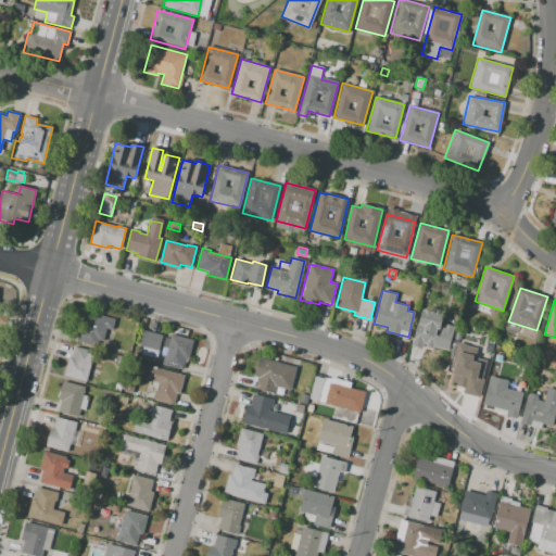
[(449,351),(432,346),(432,348),(426,346),(427,345),(424,344),(422,349),(412,345),(421,310),(425,311),(425,310),(433,312),(432,313),(443,315),(440,326),(444,327),(444,324),(454,326),(449,351)]
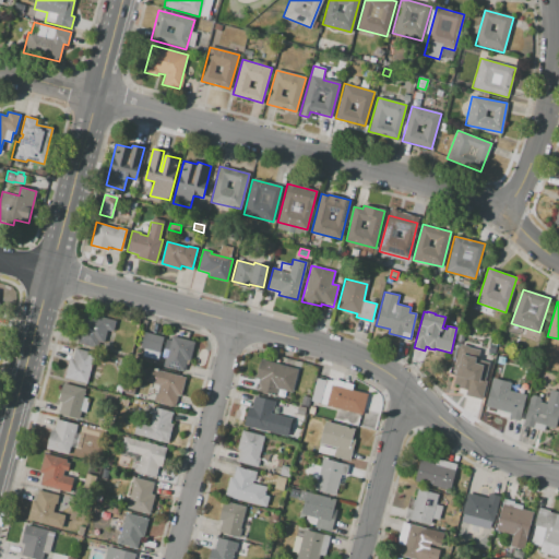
[(116,321),(113,332),(107,330),(104,344),(98,342),(97,348),(76,343),(81,329),(78,328),(81,312),(116,321)]
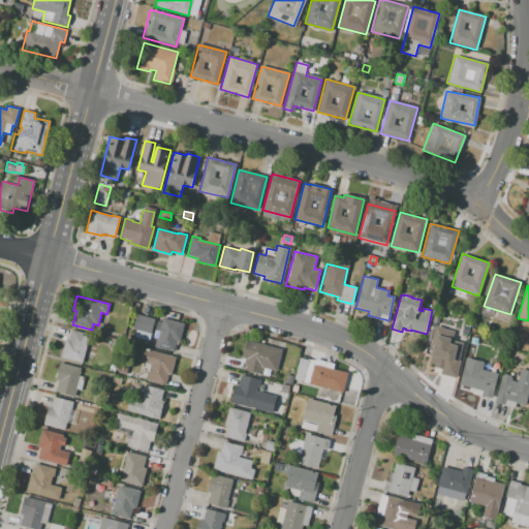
[(155,319),(150,341),(134,337),(136,331),(133,330),(137,315),(155,319)]
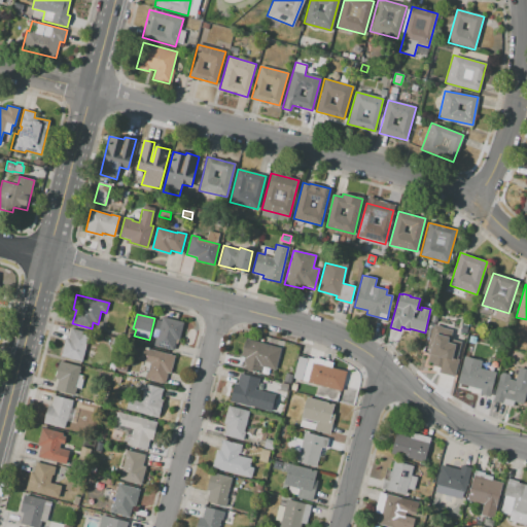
[(153,345),(155,338),(152,337),(156,320),(160,320),(161,317),(184,322),(179,340),(176,340),(173,350),(153,345)]
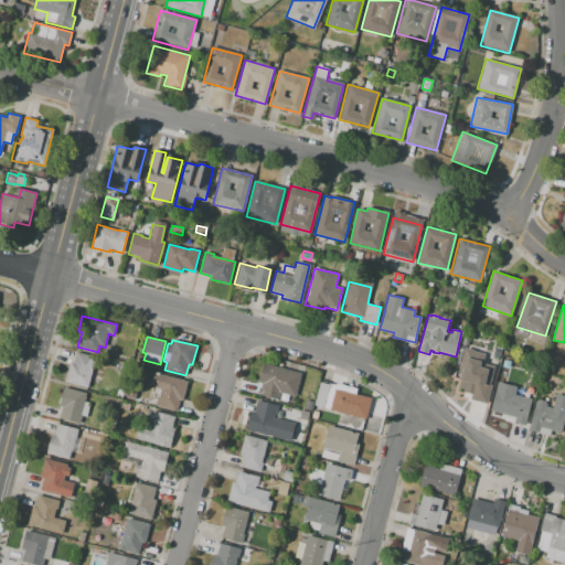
[(76,352),(95,358),(87,387),(66,383),(72,363),(73,364),(76,352)]
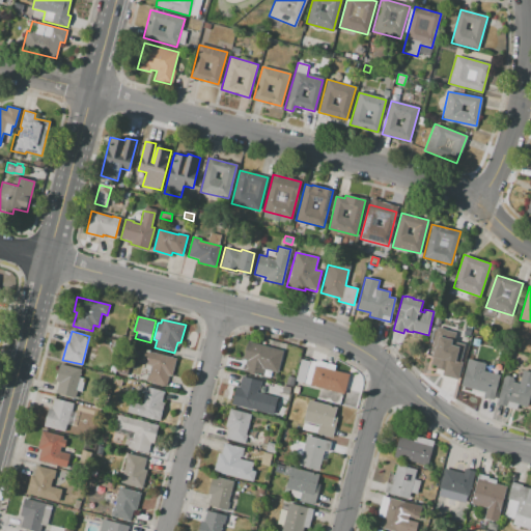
[(462,364),(446,361),(445,364),(426,360),(432,336),(467,344),(462,364)]
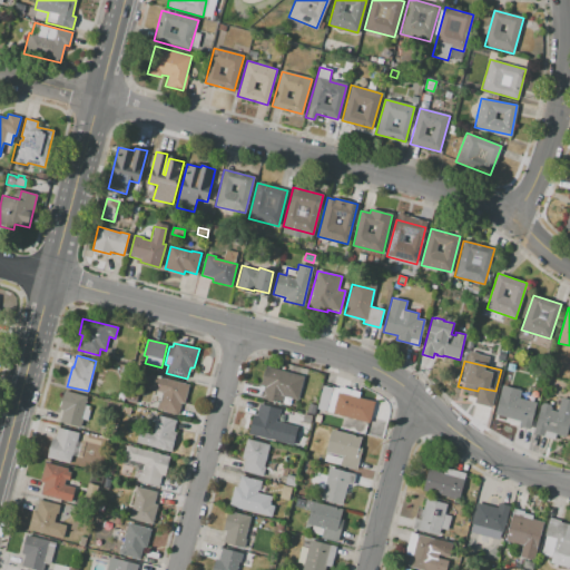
[(261,399),(264,386),(261,386),(265,367),(303,376),(297,400),(283,396),(281,404),(261,399)]
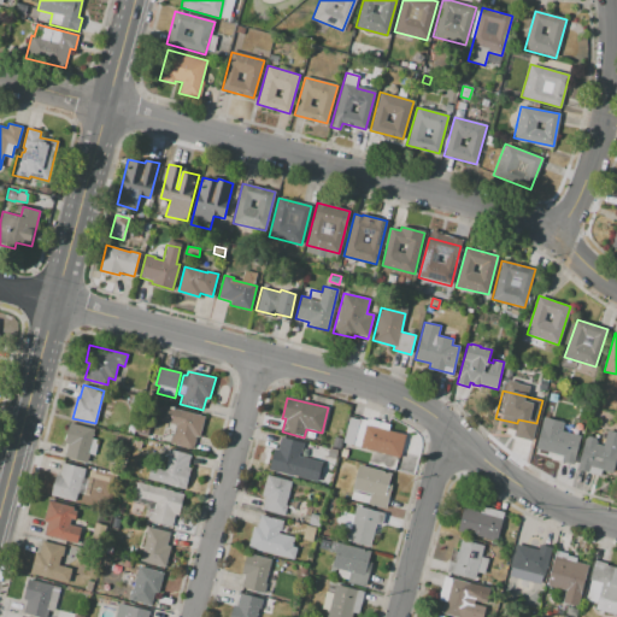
[(193,450),(169,444),(172,433),(174,434),(176,425),(159,422),(164,406),(205,417),(199,438),(197,438),(193,450)]
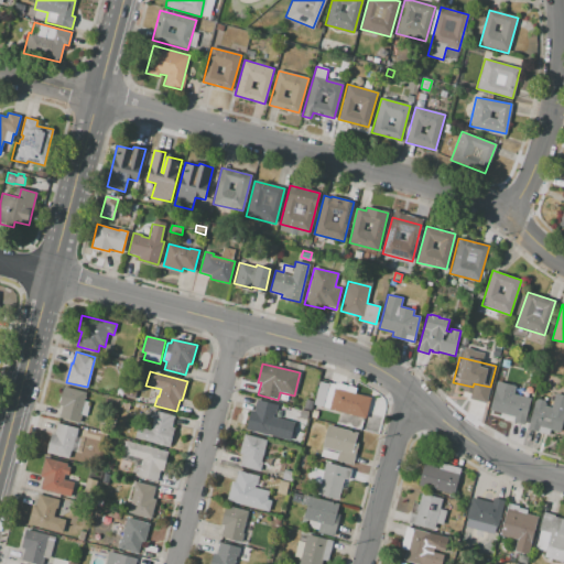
[(497,381),(516,387),(513,394),(530,398),(523,424),(512,422),(513,418),(489,411),(497,381)]
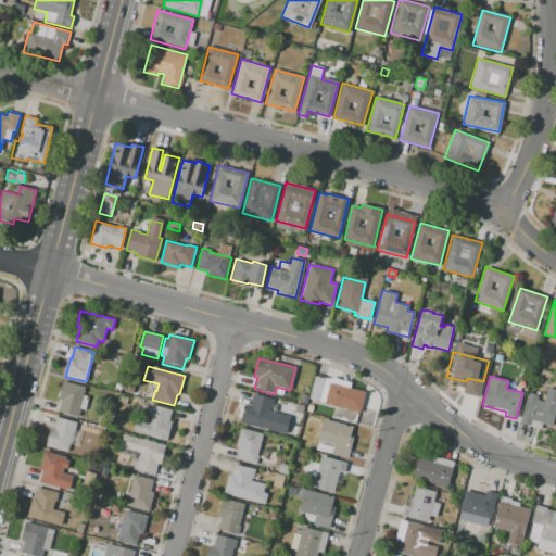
[(314,377),(323,379),(324,378),(330,379),(330,377),(353,382),(351,389),(366,392),(361,412),(308,399),(314,377)]
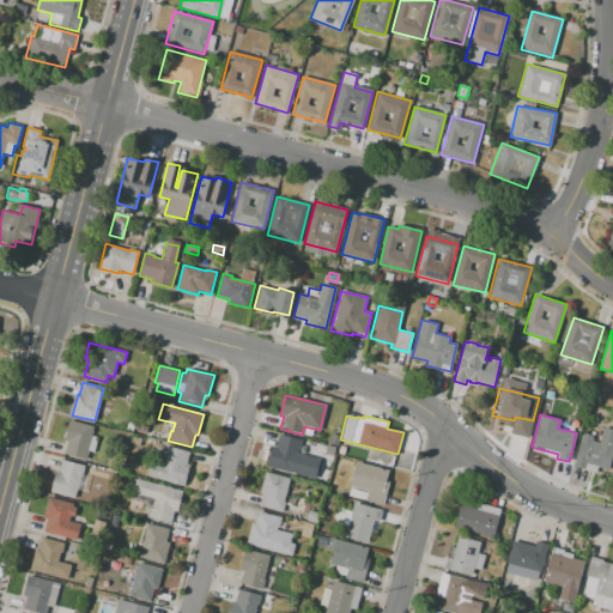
[(68,420),(93,426),(91,436),(98,437),(95,453),(89,451),(86,460),(64,455),(67,442),(64,441),(68,420)]
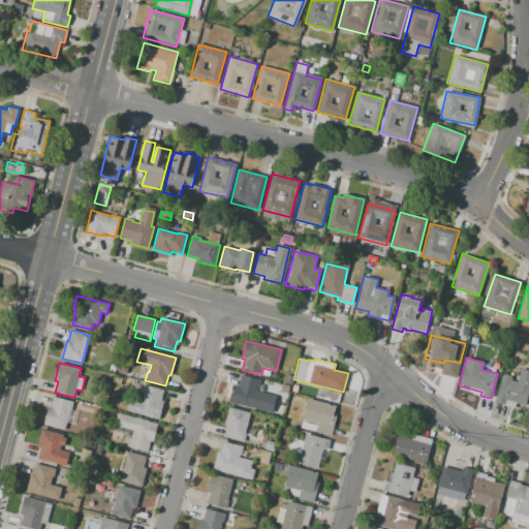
[(117,372),(119,365),(127,367),(125,374),(117,372)]
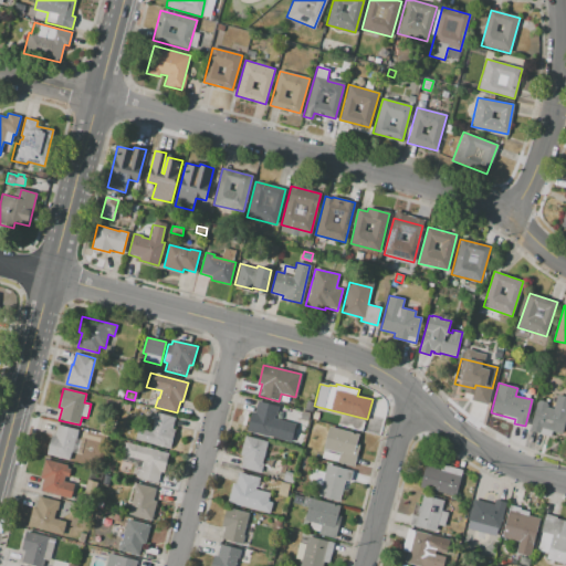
[(565,397),(565,421),(563,435),(551,432),(549,437),(530,431),(537,402),(540,400),(546,402),(548,405),(547,408),(553,409),(556,395),(565,397)]
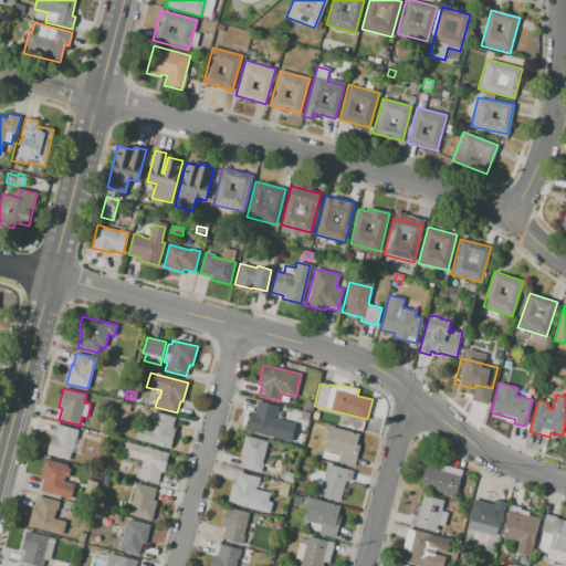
[(247,431),(251,412),(254,412),(257,401),(276,406),(273,419),(295,425),(291,442),(247,431)]
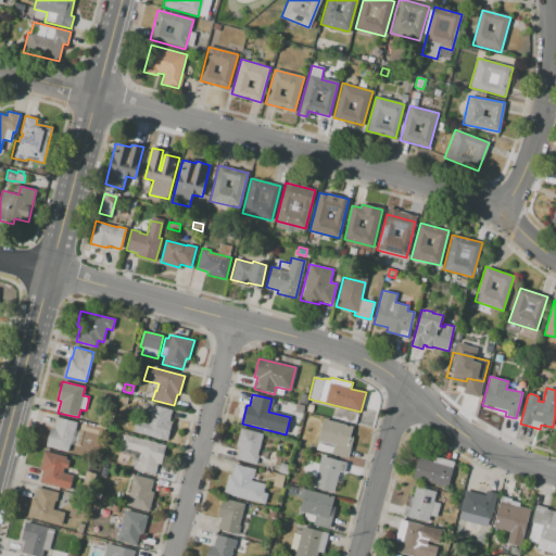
[(118,403),(121,395),(127,397),(126,405),(118,403)]
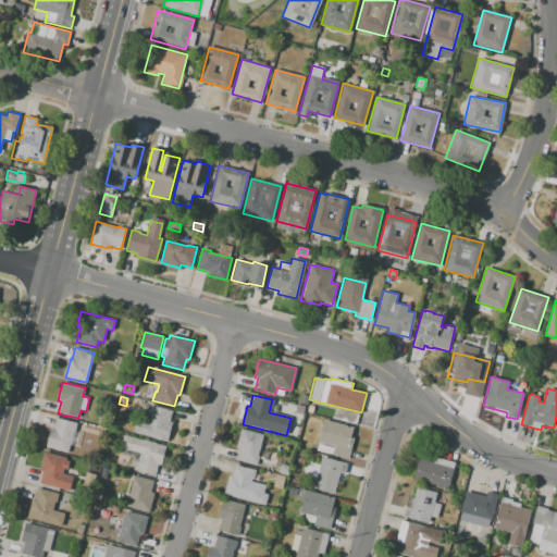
[(172,410),(169,422),(172,423),(168,442),(133,433),(136,420),(147,422),(151,405),(172,410)]
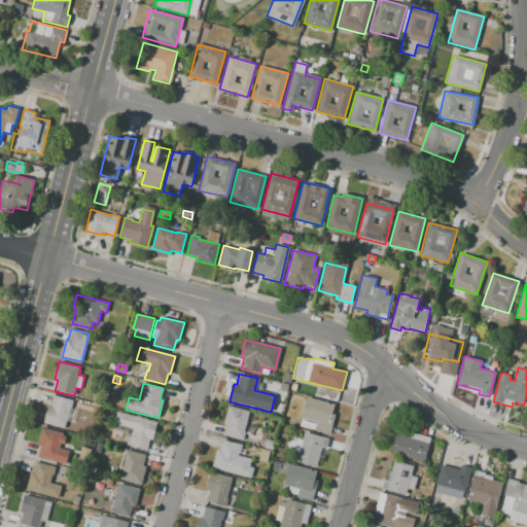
[(280,390),(281,383),(288,385),(286,391),(280,390)]
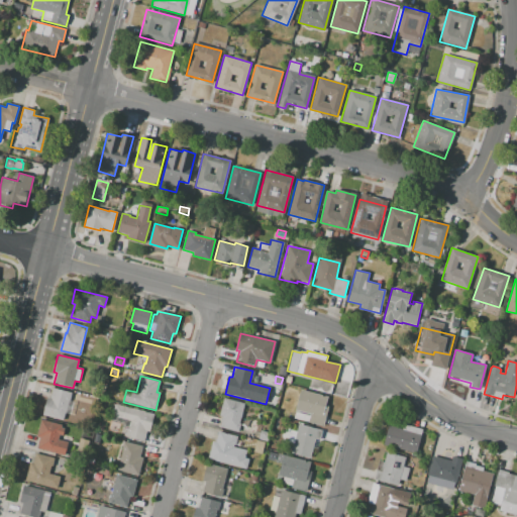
[(53,388),(72,392),(69,402),(68,401),(63,420),(42,415),(46,398),(49,398),(53,388)]
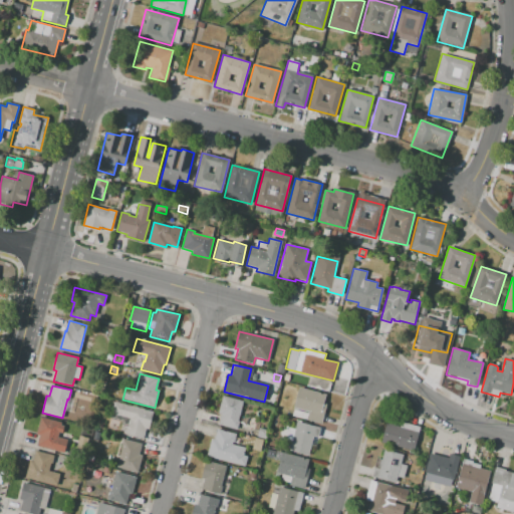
[(298,388),(319,393),(319,395),(328,397),(322,424),(291,416),(298,388)]
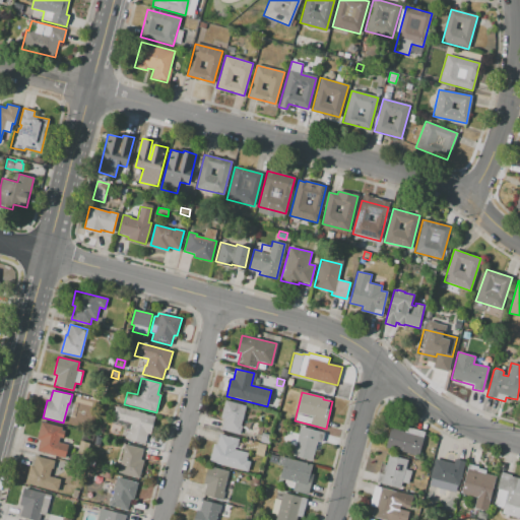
[(220,430),(223,418),(220,417),(224,400),(246,406),(241,426),(242,426),(240,434),(220,430)]
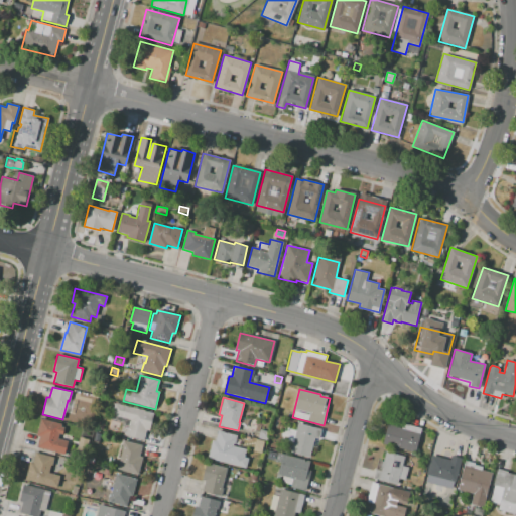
[(153,413),(149,430),(146,429),(143,440),(125,435),(127,428),(129,420),(111,415),(114,403),(153,413)]
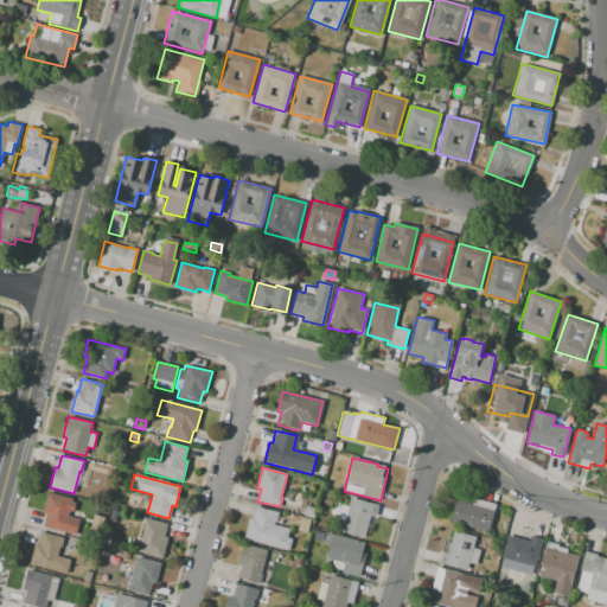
[(324,491),(333,493),(331,505),(321,502),(324,491)]
